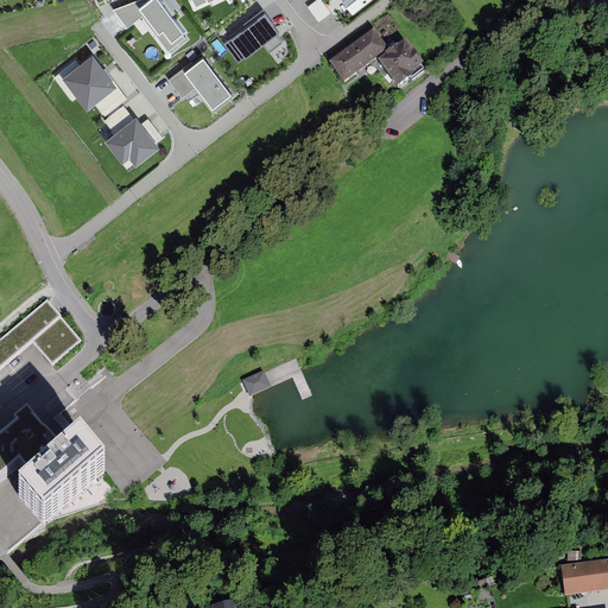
[(143,0),(137,0),(114,10),(127,26),(145,13),(159,31),(164,27),(172,39),(176,36),(179,40),(187,36),(183,32),(184,31),(160,0),(147,0),(145,2),(143,0)]
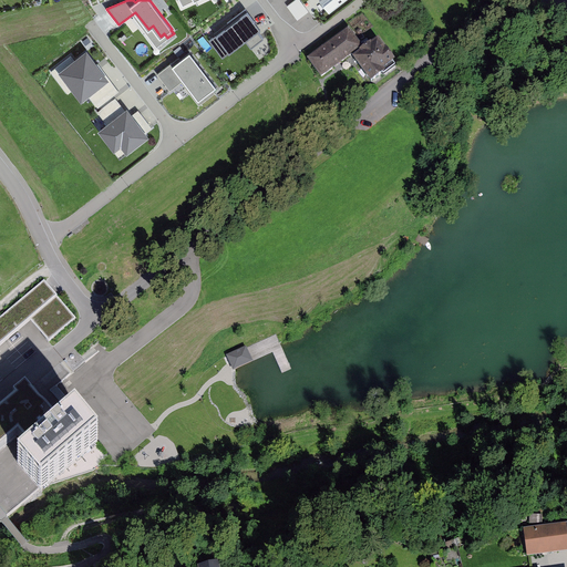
[(309,11),(299,0),(296,0),(288,7),(298,19),(309,11)]
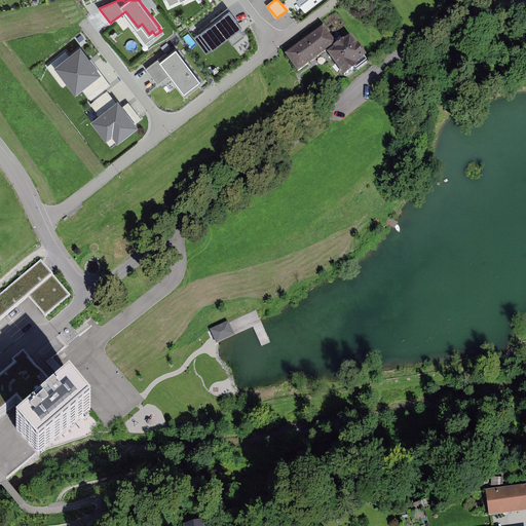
[(318,0),(298,0),(306,10),(318,0)]
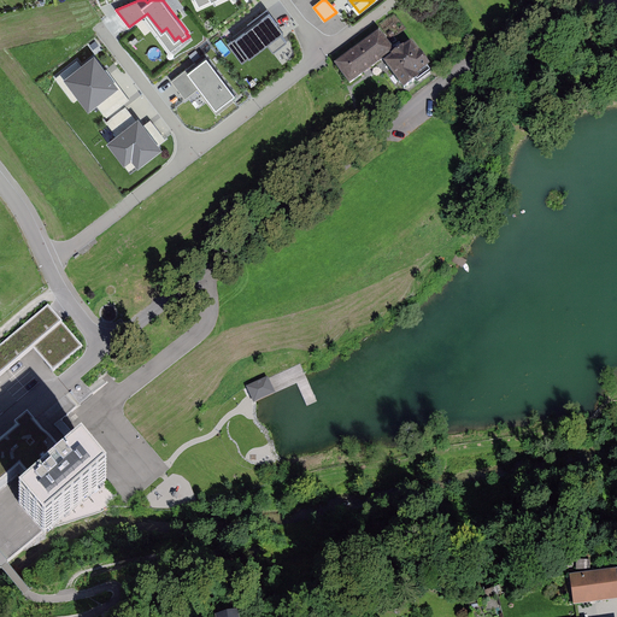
[(285,31),(268,10),(247,25),(250,28),(228,45),(234,52),(241,46),(250,57),(266,45),(274,53),(287,42),(281,34),(285,31)]
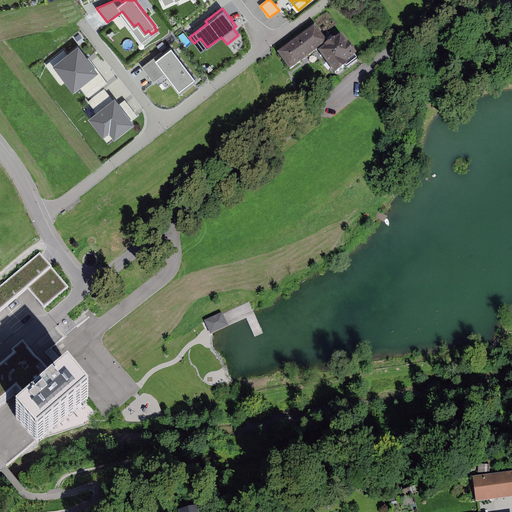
[(325,44),(314,29),(277,56),(288,71),(325,44)]
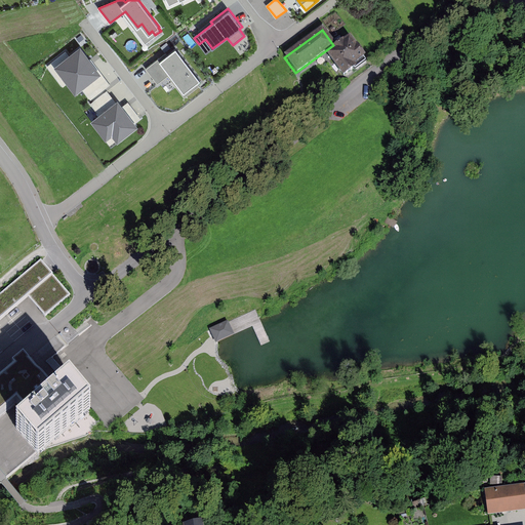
[(351,37),(328,53),(345,76),(366,59),(351,37)]
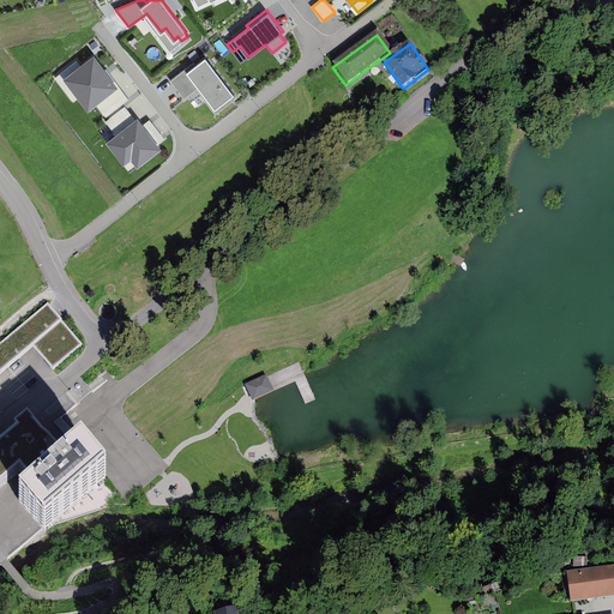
[(186,68),(170,80),(182,96),(197,85),(215,108),(220,104),(222,108),(233,100),(230,96),(234,94),(205,56),(187,71),(186,68)]
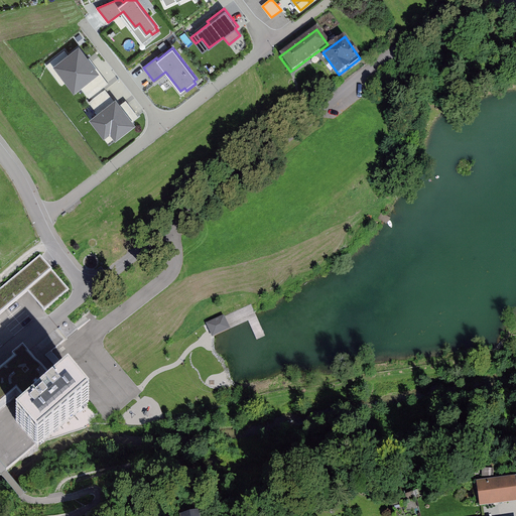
[(65,51),(46,66),(51,71),(56,67),(75,90),(80,85),(89,97),(102,87),(93,75),(96,72),(79,49),(69,57),(65,51)]
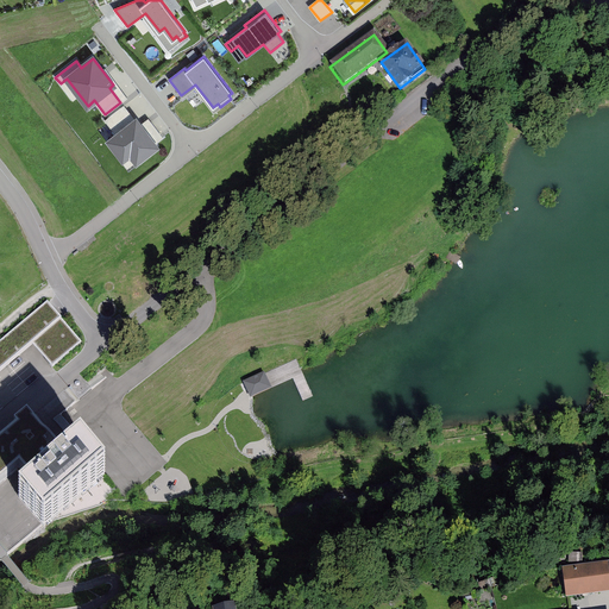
[(133,124),(121,110),(106,120),(117,135),(110,140),(124,159),(131,154),(137,161),(157,145),(155,143),(162,137),(151,123),(144,130),(137,120),(133,124)]
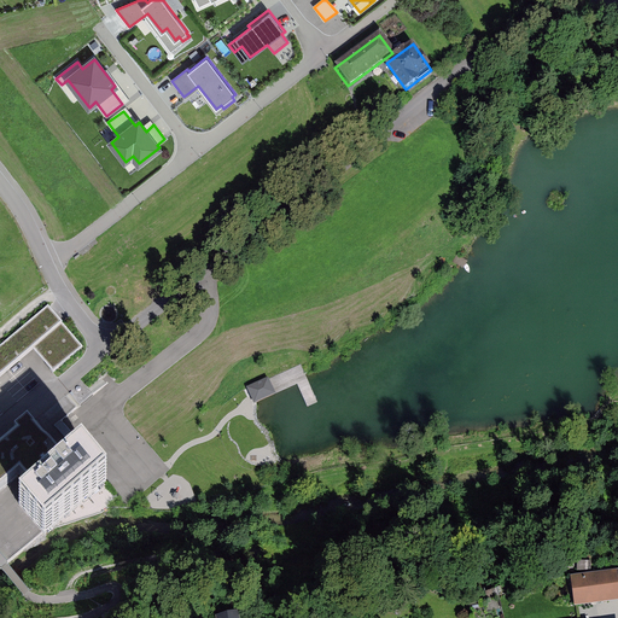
[(48,307),(0,347),(0,375),(33,349),(53,373),(83,348),(48,307)]
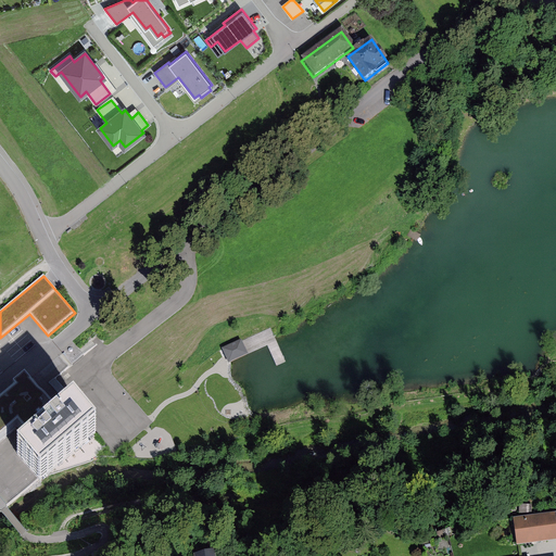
[(245,340),(223,349),(226,356),(248,346),(245,340)]
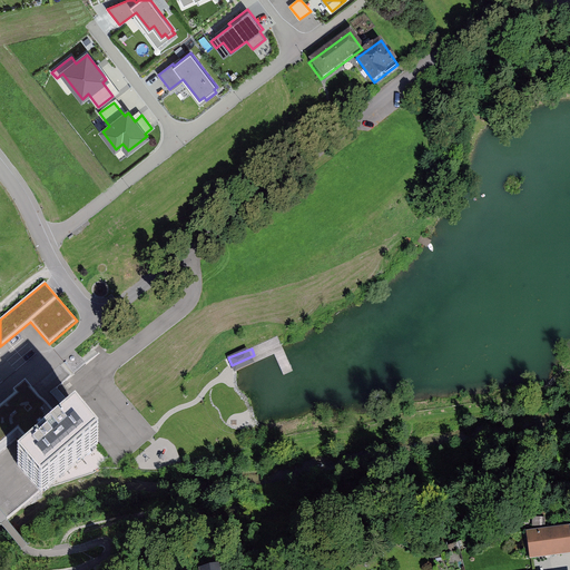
[(28,392),(0,414),(0,454),(18,440),(31,455),(18,468),(41,494),(99,445),(76,419),(61,431),(28,392)]
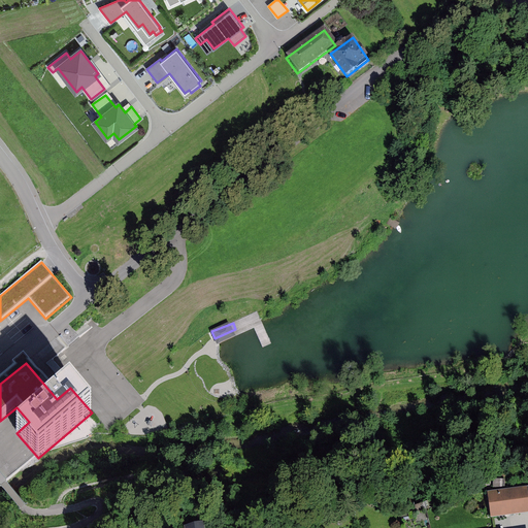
[(527,492),(492,495),(494,518),(527,515),(527,492)]
